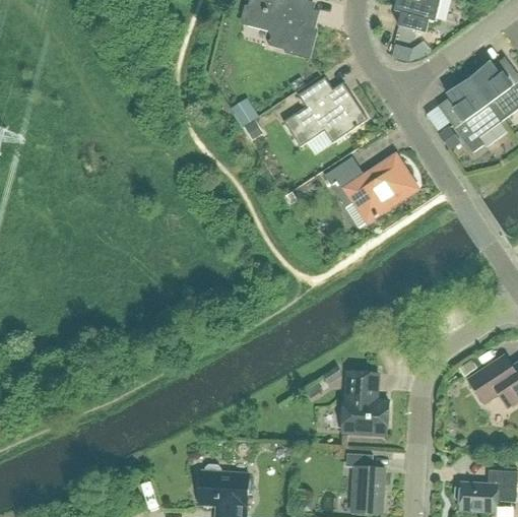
[(273,35),(270,46),(284,49),(283,52),(309,59),(316,31),(310,29),(315,9),(309,8),(311,1),(307,0),(247,0),(242,20),(268,27),(273,35)]
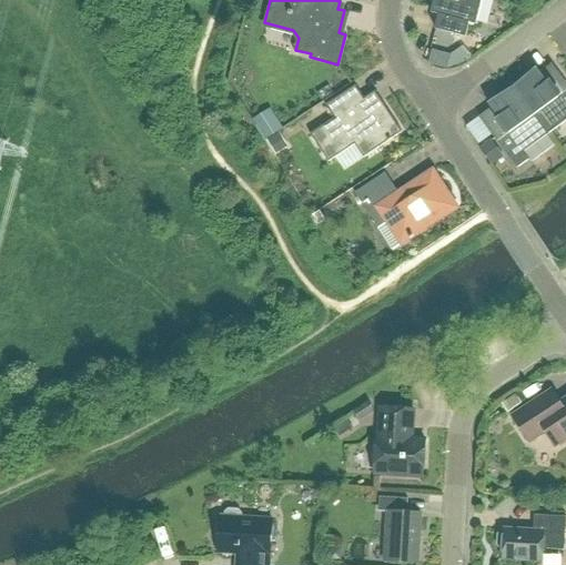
[(432,0),(430,11),(437,12),(433,27),(464,36),(467,21),(474,22),(479,0),(432,0)]
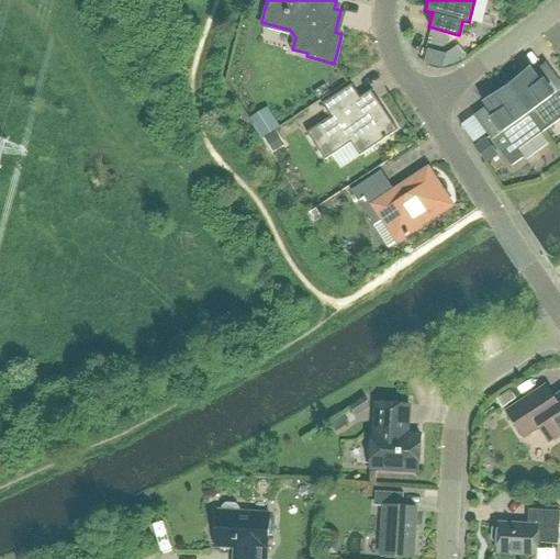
[(459,40),(443,53),(450,62),(466,49),(467,52),(476,45),(469,37),(461,44),(459,40)]
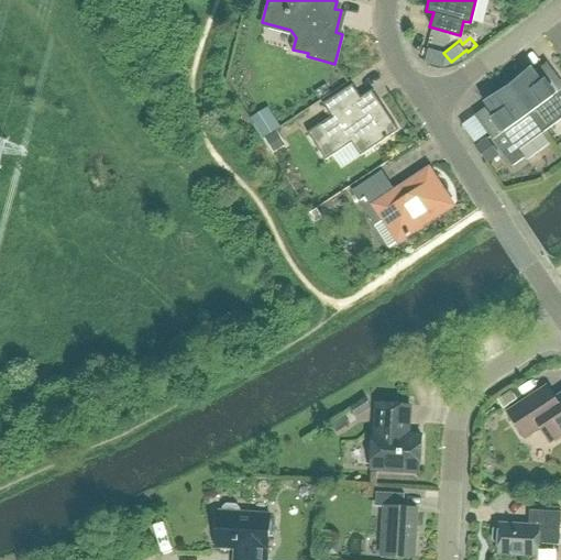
[(545,62),(534,70),(530,65),(508,84),(508,85),(507,85),(543,133),(542,131),(560,116),(560,81),(543,58),(542,59),(545,62)]
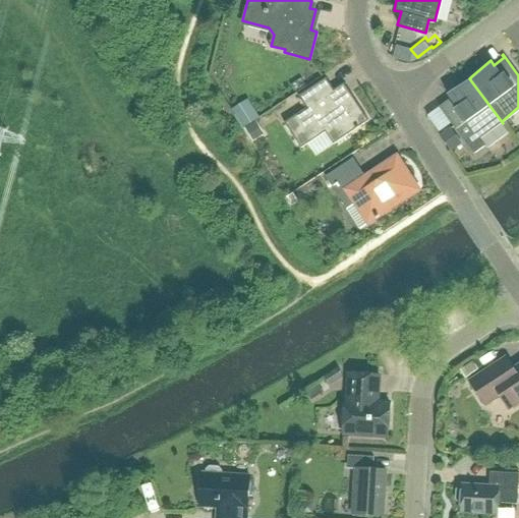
[(325,76),(297,95),(305,107),(283,121),(299,147),(328,128),(331,131),(344,134),(347,132),(367,119),(342,81),(332,89),(325,76)]
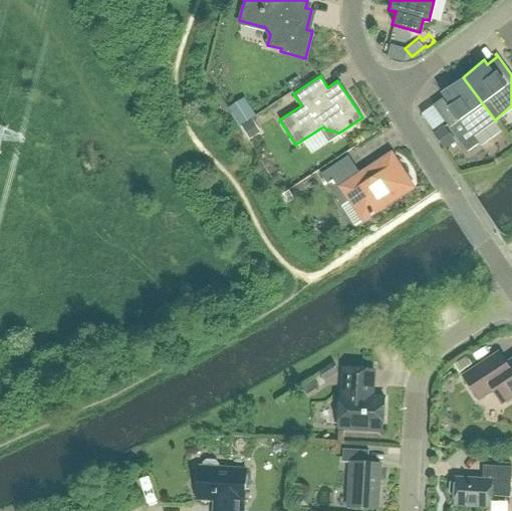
[(463,77),(462,78),(462,77),(440,91),(443,96),(433,103),(431,100),(430,101),(467,153),(468,152),(467,150),(476,143),(478,145),(479,144),(473,136),(493,119),(495,122),(496,121),(463,77)]
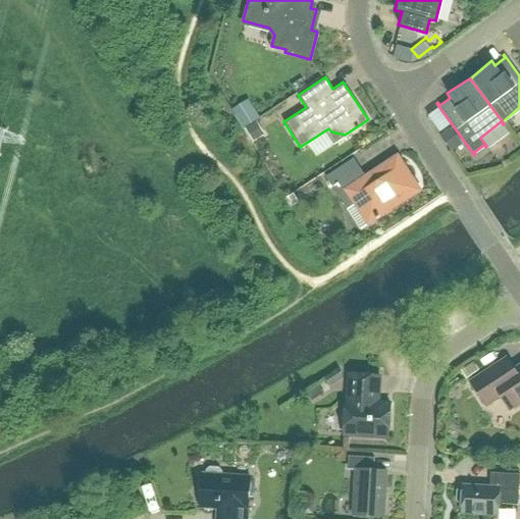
[(256,142),(268,135),(250,102),(239,109),(256,142)]
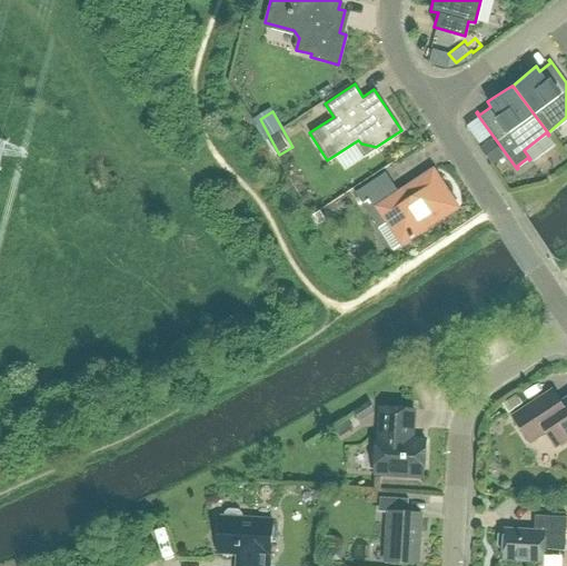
[(503,152),(490,137),(478,146),(490,162),(503,152)]
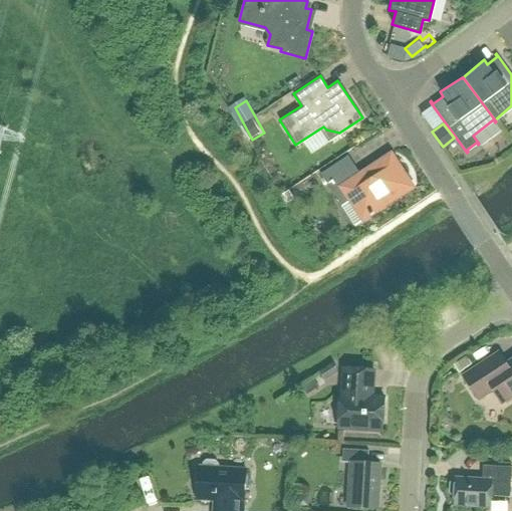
[(353,224),(363,218),(382,206),(379,202),(392,194),(393,196),(410,185),(390,155),(360,174),(346,155),(319,173),(353,224)]
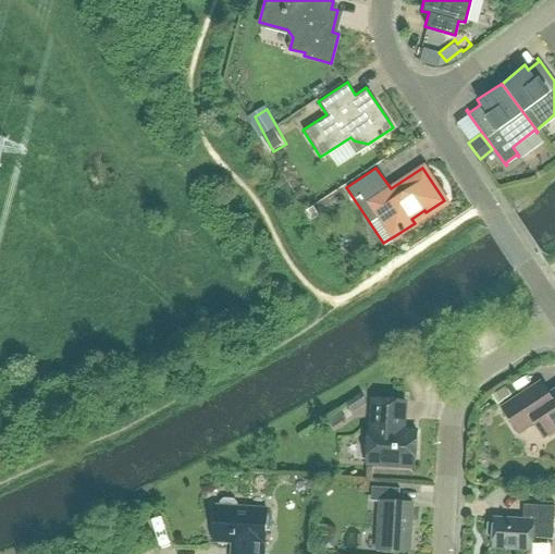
[(510,392),(504,383),(491,393),(496,402),(510,392)]
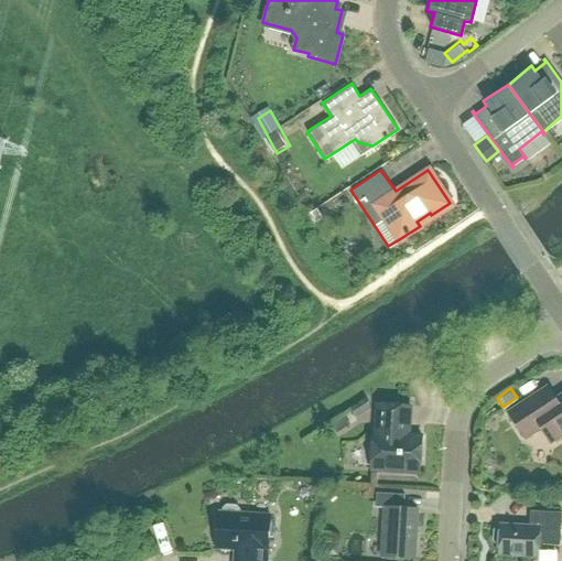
[(561,392),(547,403),(538,390),(507,411),(523,437),(539,425),(549,441),(561,431),(561,392)]
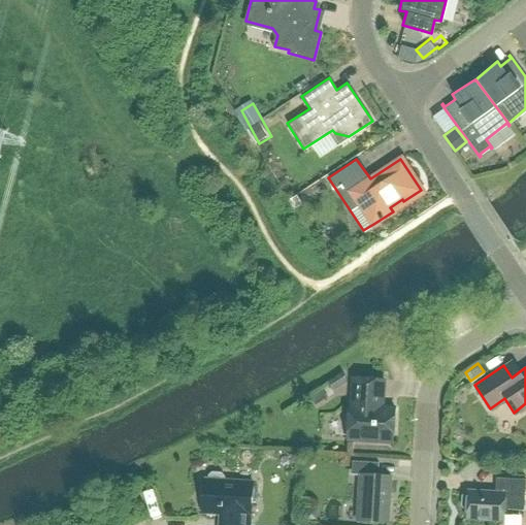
[(349,404),(347,438),(392,440),(394,406),(379,405),(380,393),(382,393),(383,379),(352,376),(350,404),(349,404)]
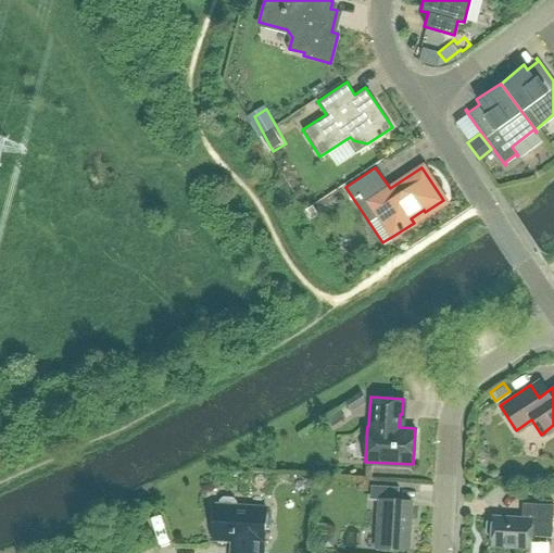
[(369,484),(368,499),(377,499),(375,547),(407,549),(411,500),(397,499),(398,486),(369,484)]
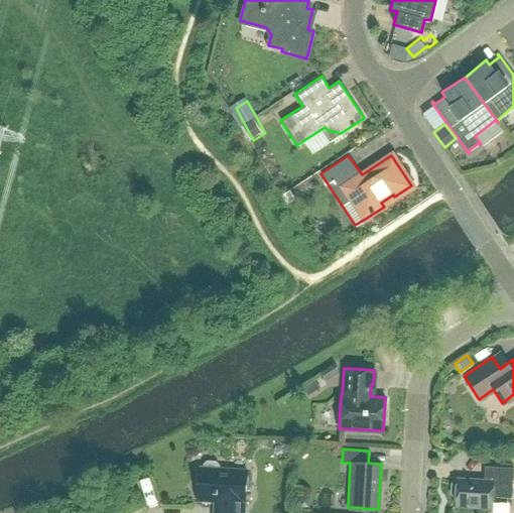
[(197,499),(223,501),(222,512),(214,511),(213,512),(241,512),(243,502),(244,502),(246,470),(218,468),(218,464),(215,461),(206,460),(203,463),(203,467),(199,467),(197,499)]
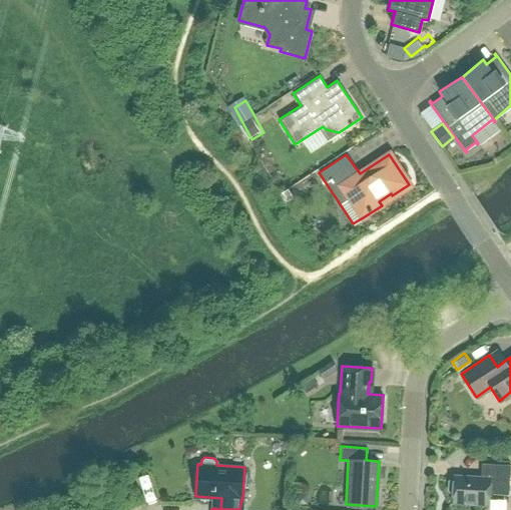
[(454,476),(454,478),(451,478),(448,480),(447,490),(450,493),(453,493),(452,502),(488,504),(488,493),(508,494),(510,464),(481,463),(480,477),(454,476)]
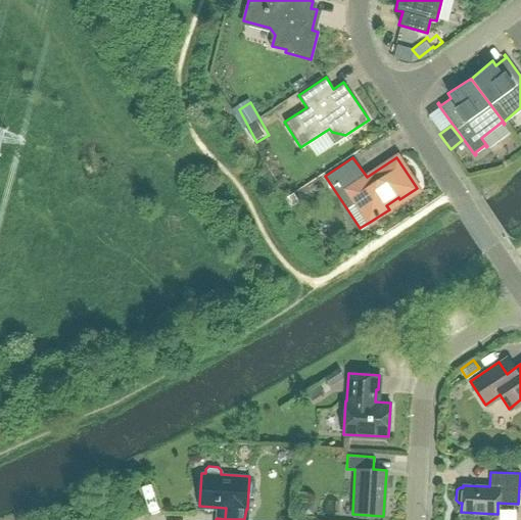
[(151,515),(162,510),(151,483),(140,487),(151,515)]
